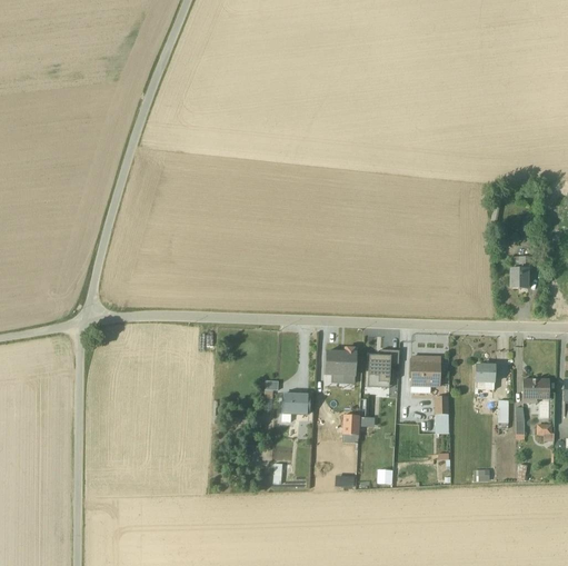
[(510,268),(510,287),(527,287),(527,269),(531,269),(531,256),(517,256),(517,267),(510,268)]
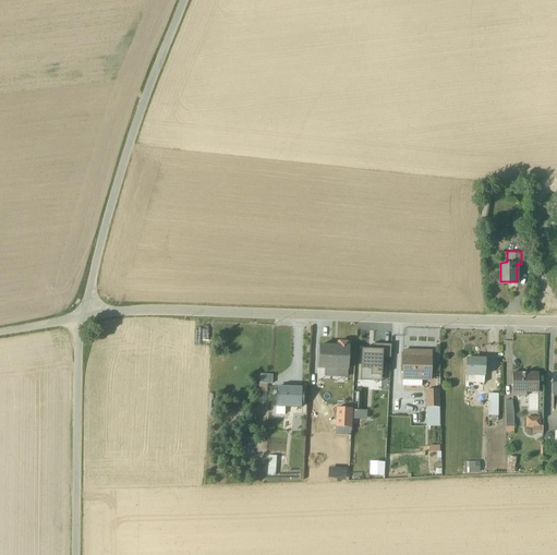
[(333,345),(319,344),(318,366),(325,366),(325,374),(348,375),(349,340),(338,340),(338,345),(333,345)]
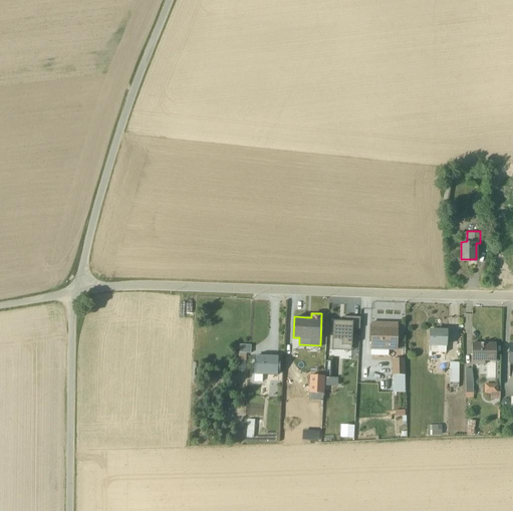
[(333,319),(331,347),(351,348),(352,327),(359,327),(360,315),(353,315),(343,314),(343,320),(333,319)]
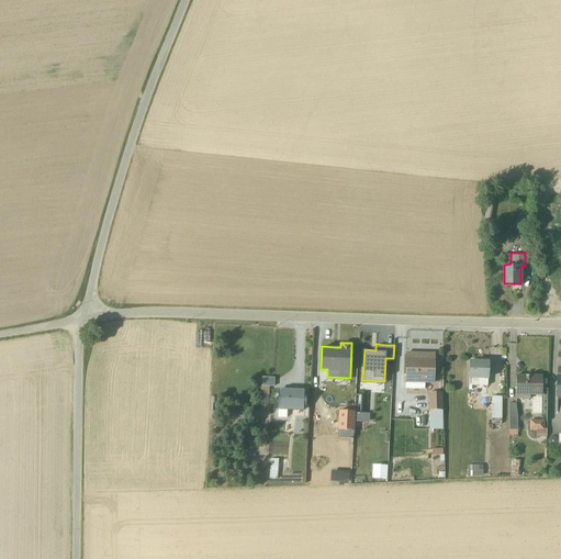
[(406,351),(405,381),(434,381),(434,353),(406,351)]
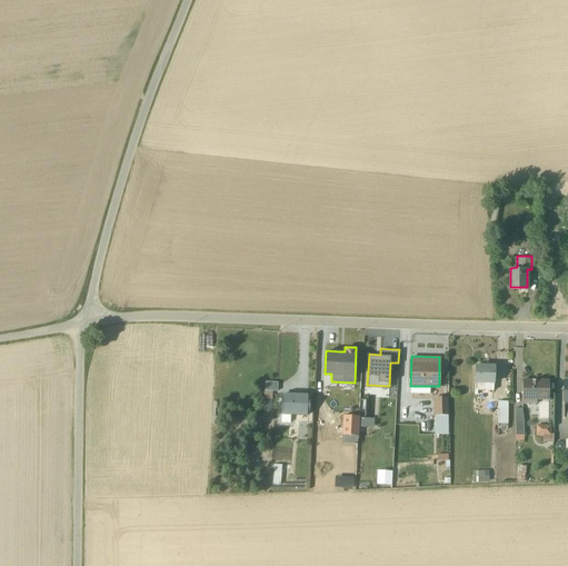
[(476,364),(475,388),(494,389),(495,365),(476,364)]
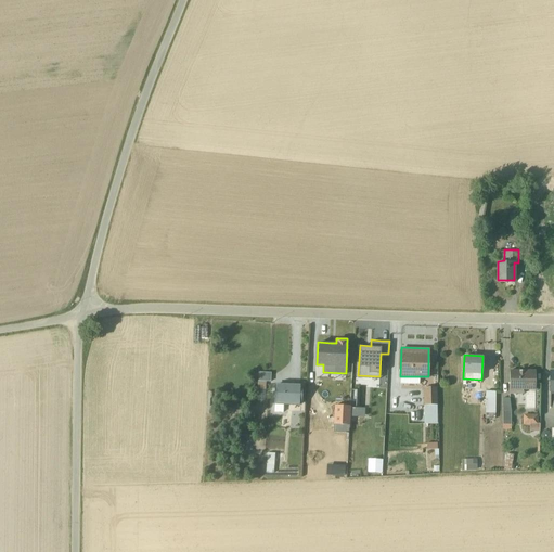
[(257,400),(265,400),(265,388),(266,388),(266,380),(269,380),(269,374),(267,374),(267,369),(260,369),(260,373),(258,373),(257,400)]
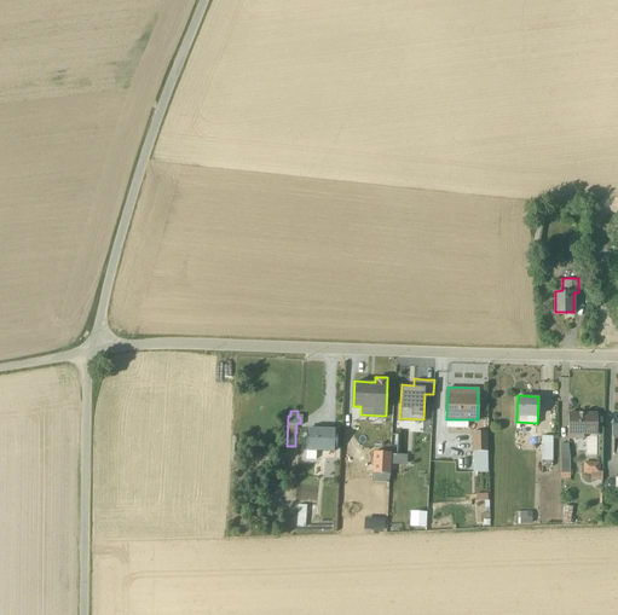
[(596,434),(598,412),(569,411),(569,437),(583,437),(583,434),(596,434)]
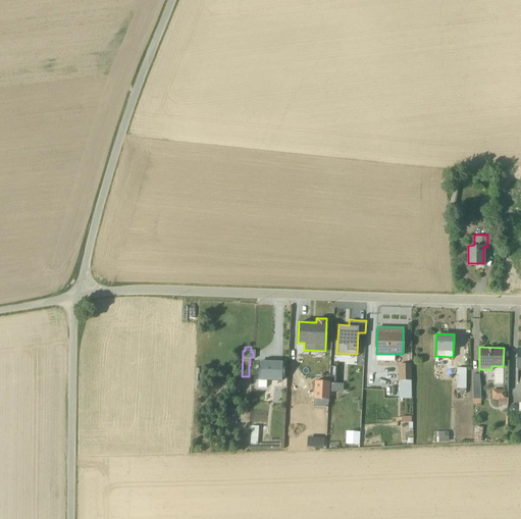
[(258,378),(258,385),(266,385),(266,379),(283,379),(284,360),(258,359),(258,378)]
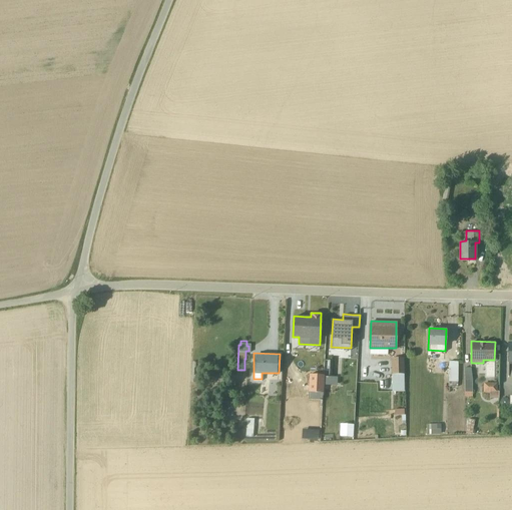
[(392,357),(392,390),(404,390),(404,356),(392,357)]
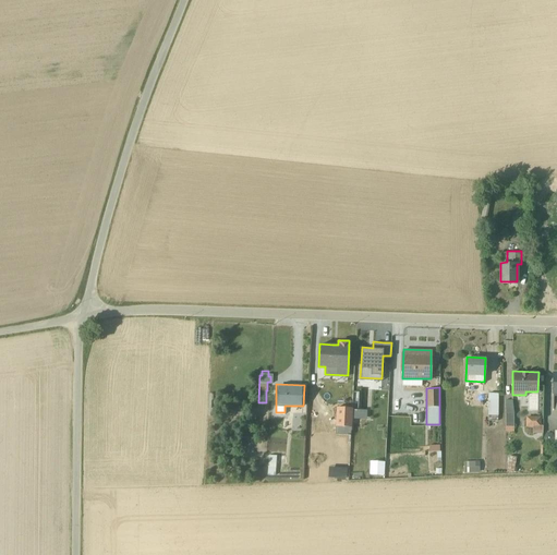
[(488,419),(497,419),(498,413),(498,391),(488,391),(487,413),(488,413),(488,419)]
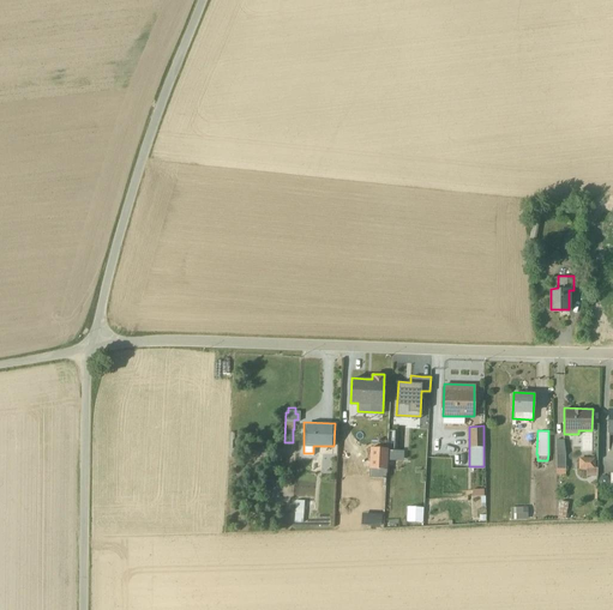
[(578,457),(578,467),(595,467),(595,457),(578,457)]
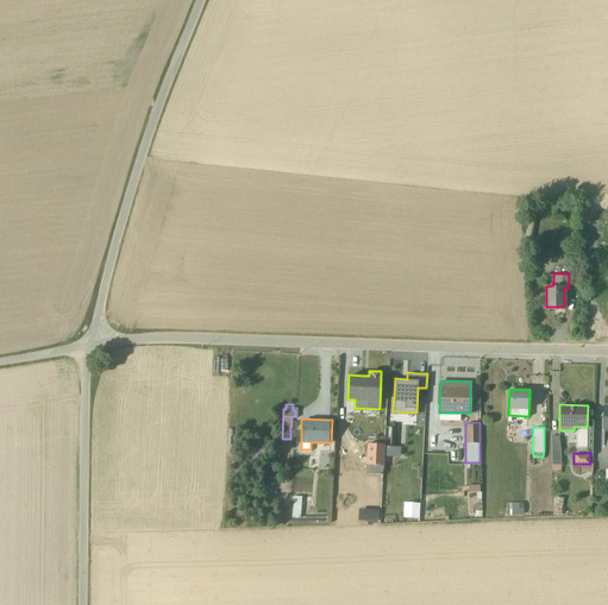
[(338,457),(337,471),(350,471),(350,458),(338,457)]
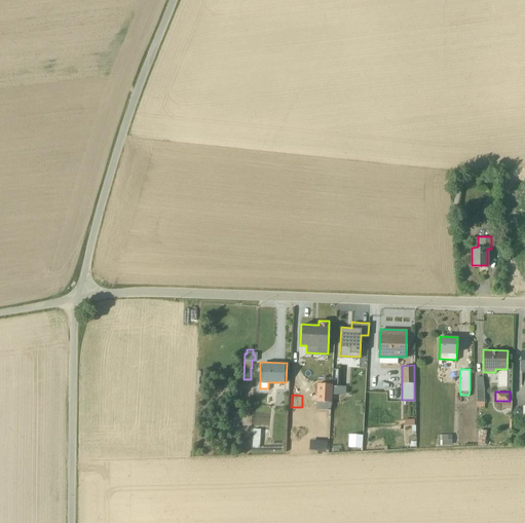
[(513,411),(515,416),(519,416),(522,411),(520,407),(515,407),(513,411)]
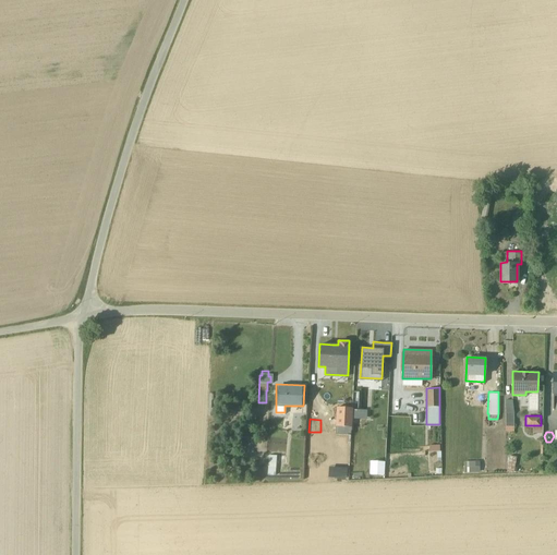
[(518,448),(511,447),(508,461),(515,462),(518,448)]
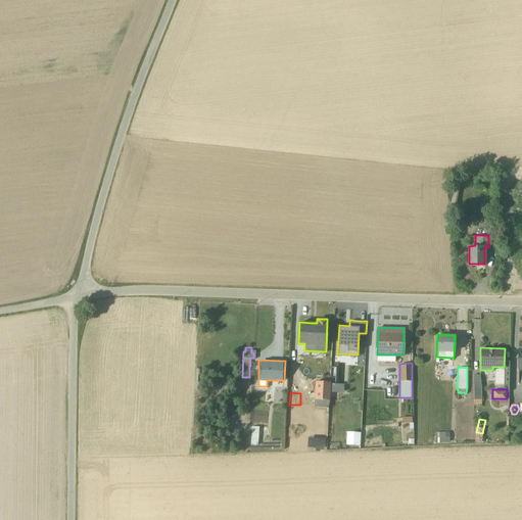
[(252,425),(250,443),(258,443),(259,425),(252,425)]
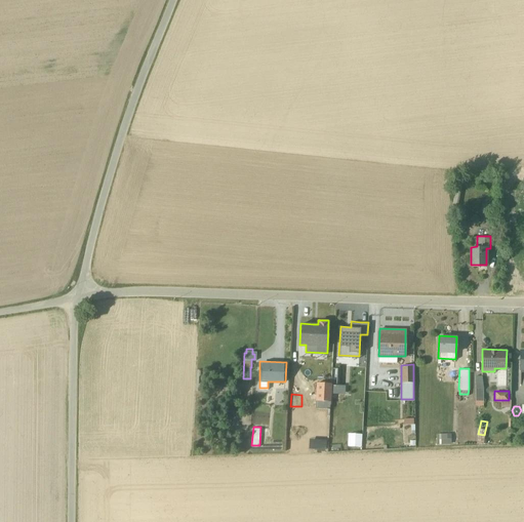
[(450,433),(437,433),(437,442),(451,442),(450,433)]
